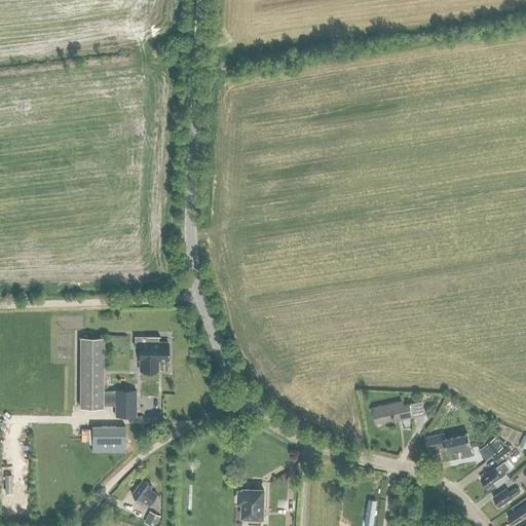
[(160,337),(160,336),(147,336),(147,342),(140,342),(139,361),(140,361),(140,371),(157,371),(157,361),(167,361),(168,342),(158,342),(158,337),(160,337)]
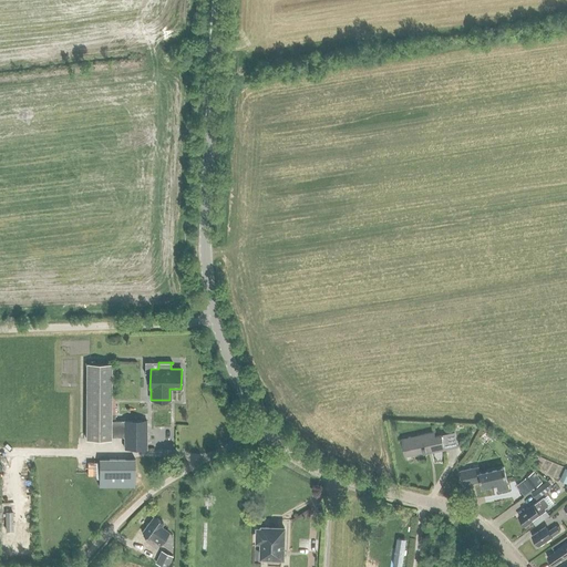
[(124,436),(124,449),(146,449),(147,421),(111,421),(111,363),(86,363),(86,440),(111,440),(111,436),(124,436)]
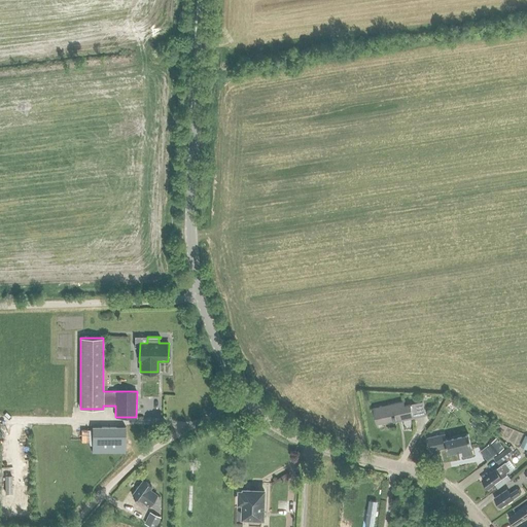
[(405,406),(403,400),(374,408),(377,424),(413,416),(412,409),(422,407),(420,401),(405,406)]
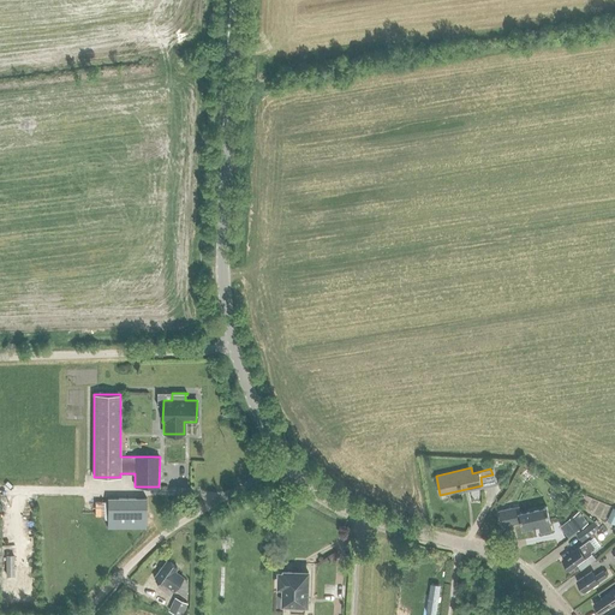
[(147,527),(147,499),(107,499),(107,527),(147,527)]
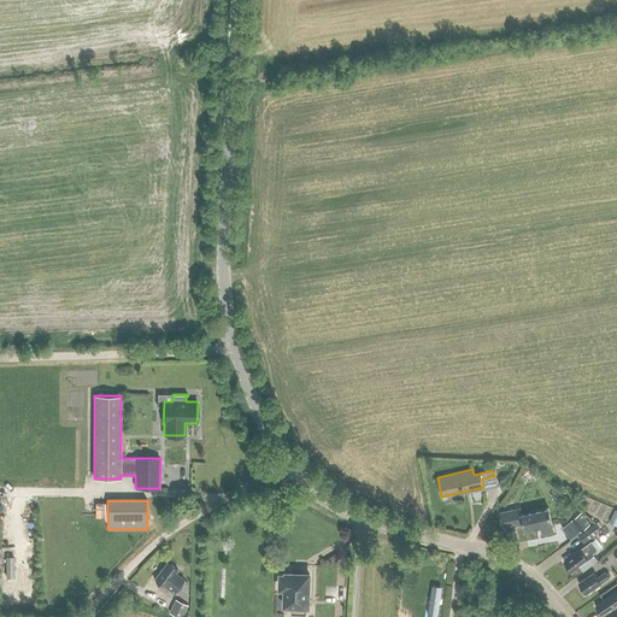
[(513,513),(513,510),(501,512),(505,527),(523,523),(524,532),(542,527),(544,533),(553,530),(548,509),(521,515),(521,512),(513,513)]
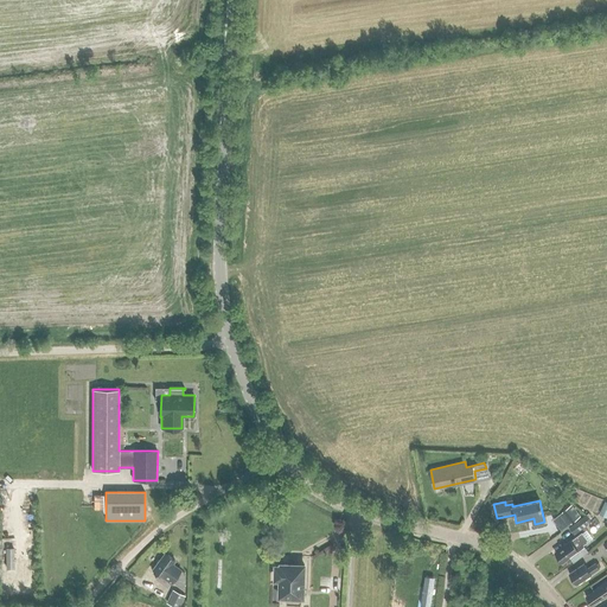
[(580,517),(572,505),(562,511),(570,523),(580,517)]
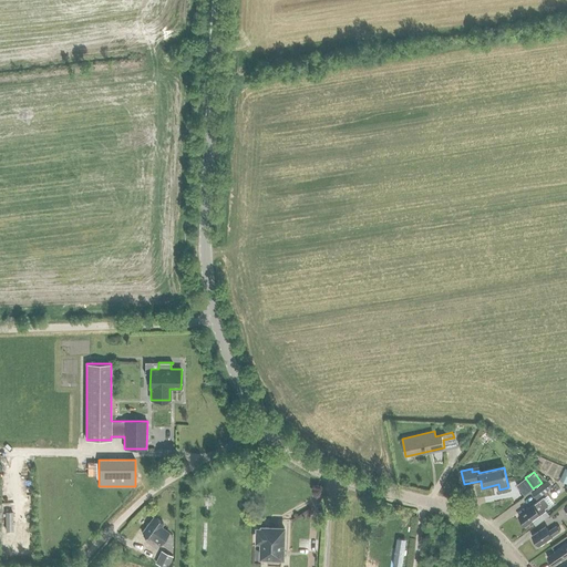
[(547,481),(531,492),(535,498),(552,487),(547,481)]
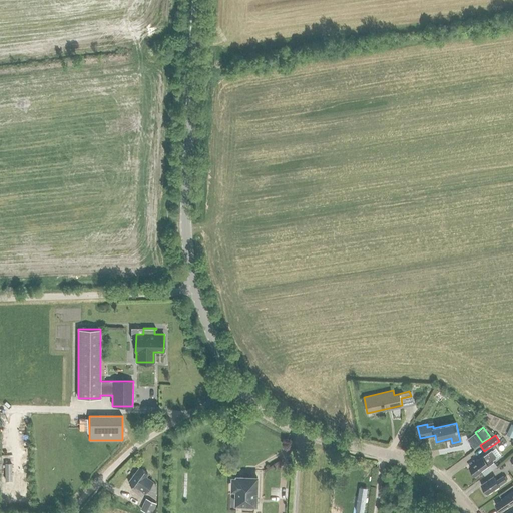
[(483,457),(482,457),(469,467),(475,475),(481,470),(484,474),(496,466),(493,461),(498,458),(492,450),(483,457)]
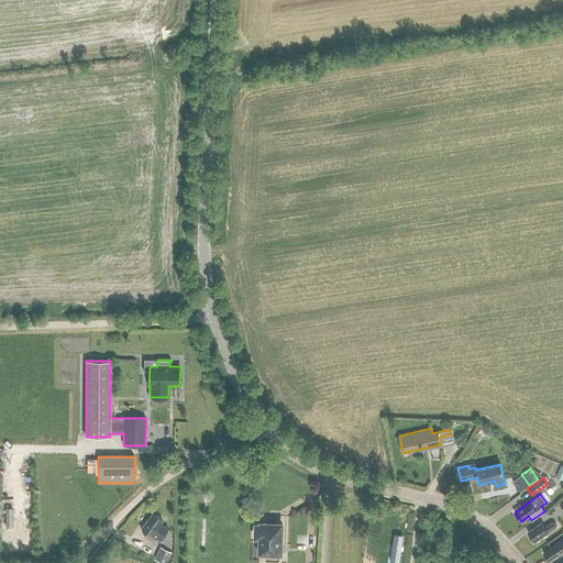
[(147,520),(140,529),(146,533),(143,538),(154,545),(156,542),(157,542),(167,530),(158,525),(162,520),(153,514),(147,520)]
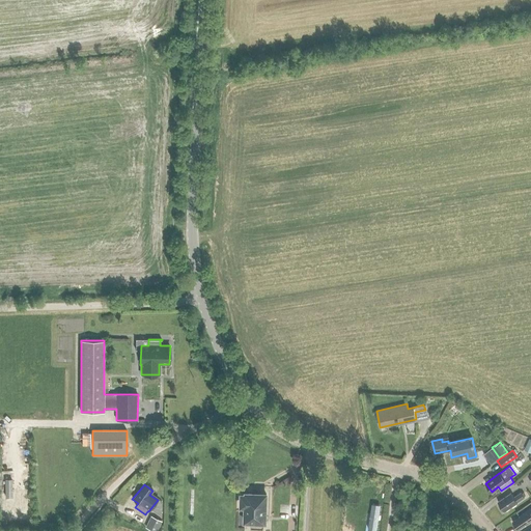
[(513,497),(510,493),(498,501),(504,510),(524,498),(523,497),(525,496),(523,492),(521,493),(513,497)]
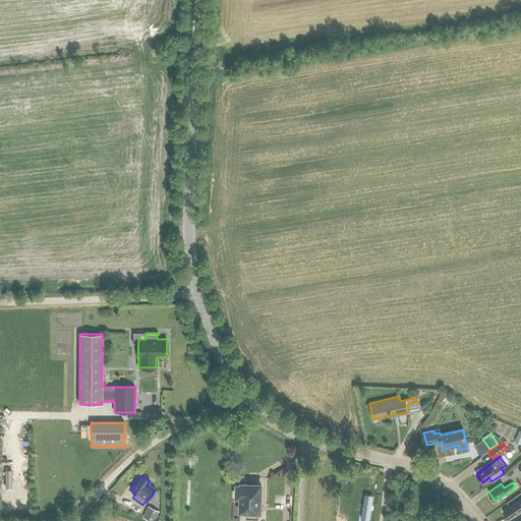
[(236,497),(240,498),(239,513),(246,514),(245,518),(257,519),(257,512),(259,512),(261,484),(241,483),(241,485),(236,485),(236,497)]
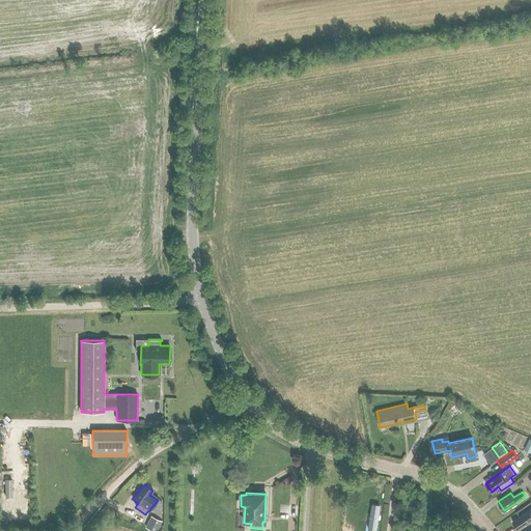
[(526,526),(530,521),(530,508),(520,516),(520,518),(512,522),(518,529),(525,525),(526,526)]
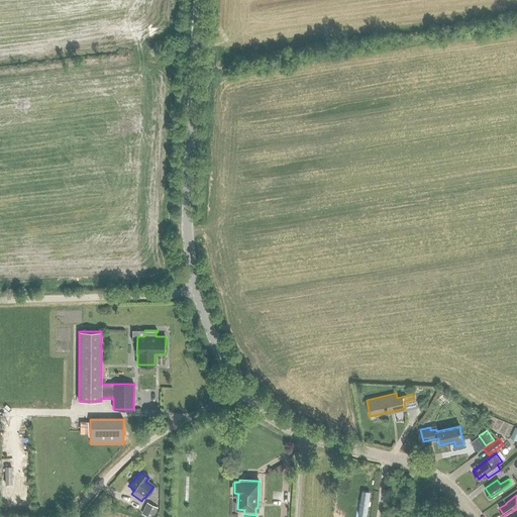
[(152,516),(158,508),(146,502),(141,513),(148,516),(152,516)]
